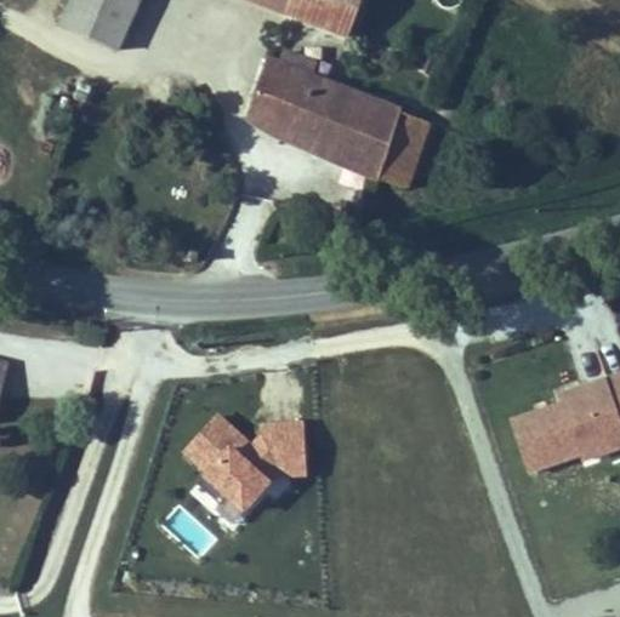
[(120,50),(141,0),(70,0),(61,26),(120,50)]
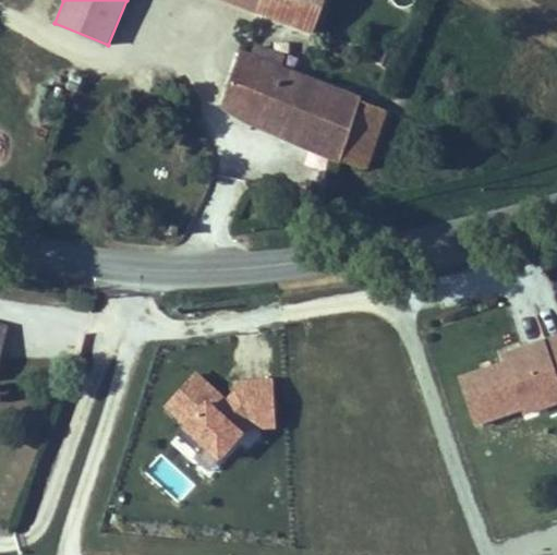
[(228,0),(258,12),(264,0),(228,0)]
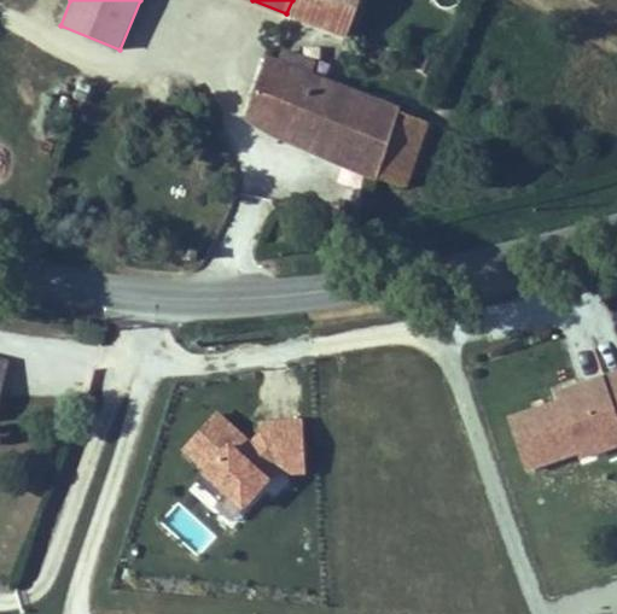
[(292,0),(286,13),(345,37),(360,0),(292,0)]
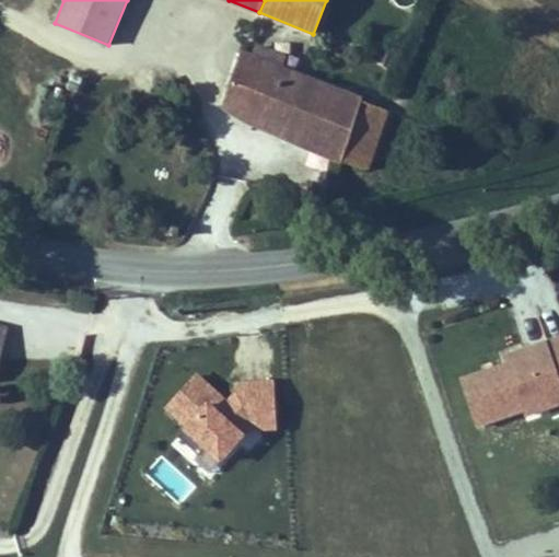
[(253,54),(240,48),(221,108),(259,129),(340,163),(362,102),(363,97),(283,66),(288,55),(257,43),(253,54)]
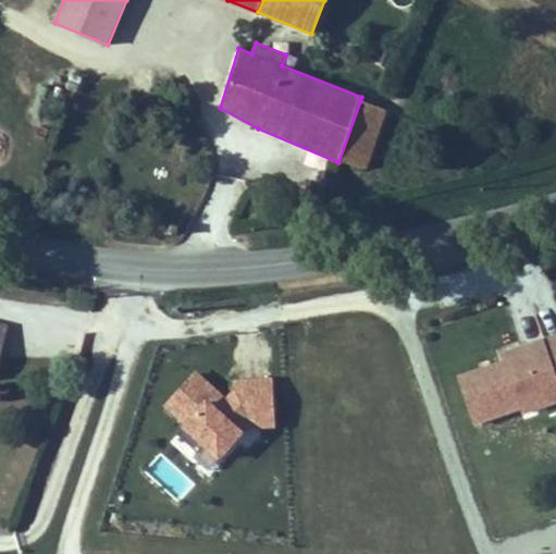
[(387,110),(360,101),(338,162),(366,172),(387,110)]
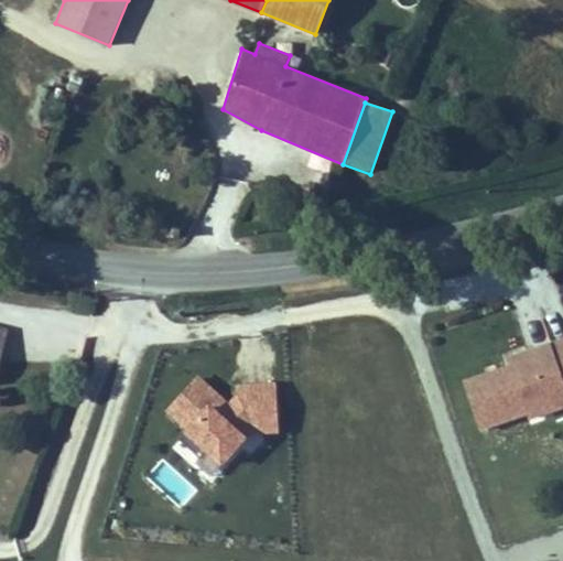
[(562,335),(550,341),(552,347),(562,378),(562,335)]
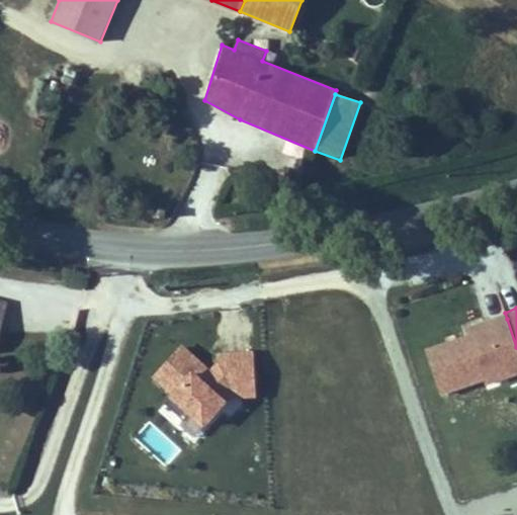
[(516,368),(516,347),(507,319),(505,313),(489,318),(491,325),(467,333),(425,348),(440,391),(483,375),(482,371),(503,363),(506,372),(516,368)]
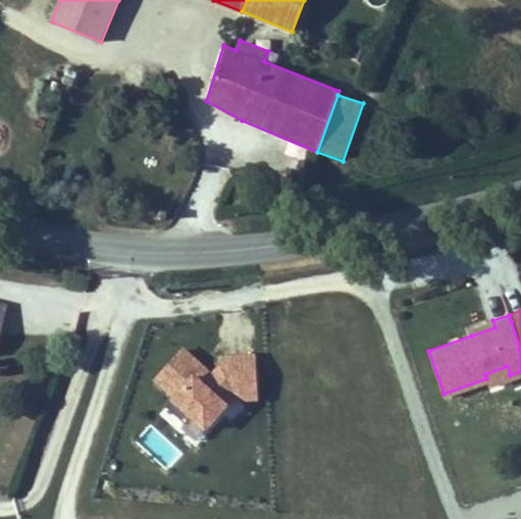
[(471,335),(495,327),(492,320),(469,329),(471,335)]
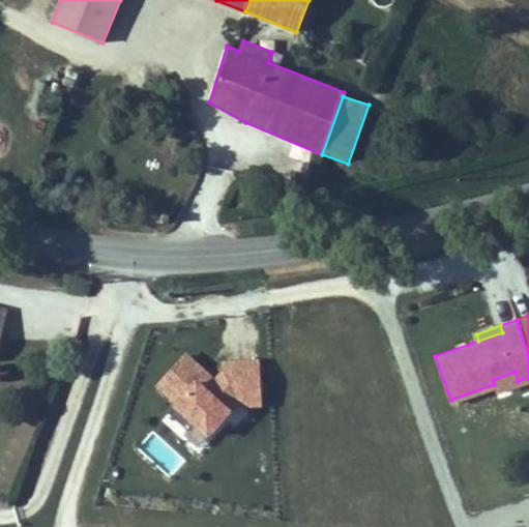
[(237,428),(247,416),(246,404),(260,404),(259,357),(224,358),(224,366),(213,377),(185,352),(155,384),(176,403),(160,419),(199,455),(230,421),(237,428)]
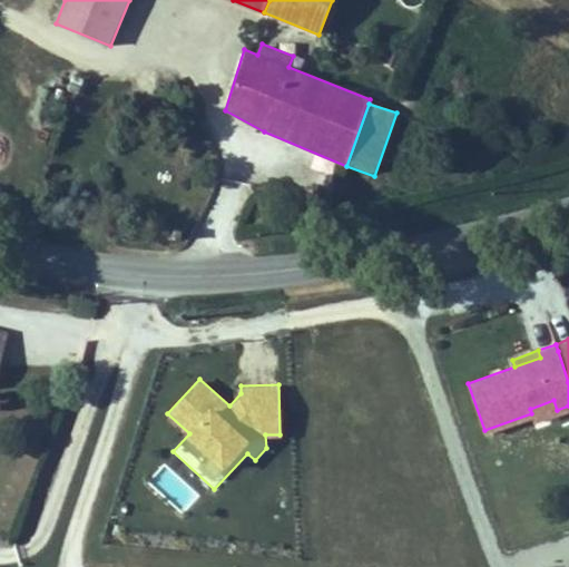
[(533,418),(557,410),(553,400),(530,409),(531,413),(533,418)]
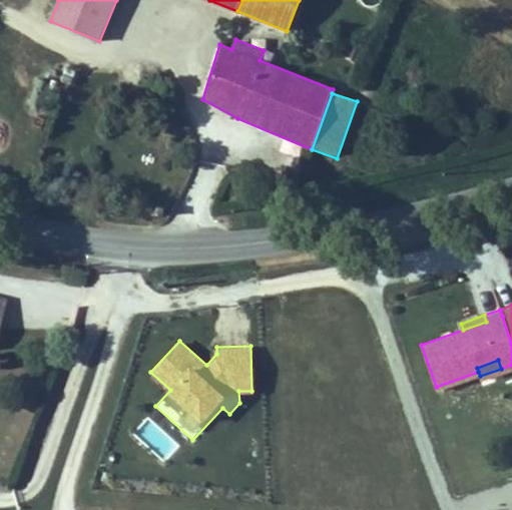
All buildings are outlined.
